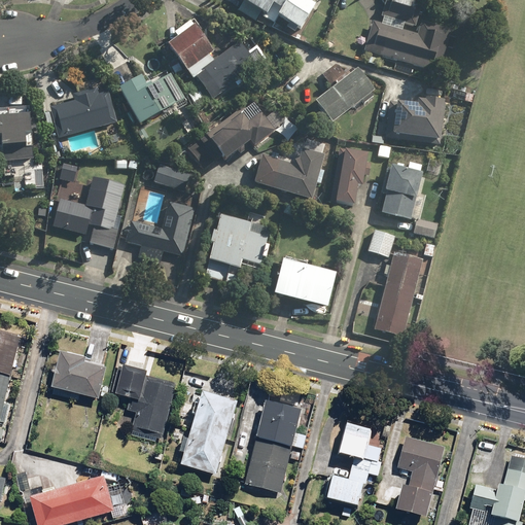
[(274,3),(281,7),(278,13),(301,28),(319,0),(246,0),(267,13),(274,3)]
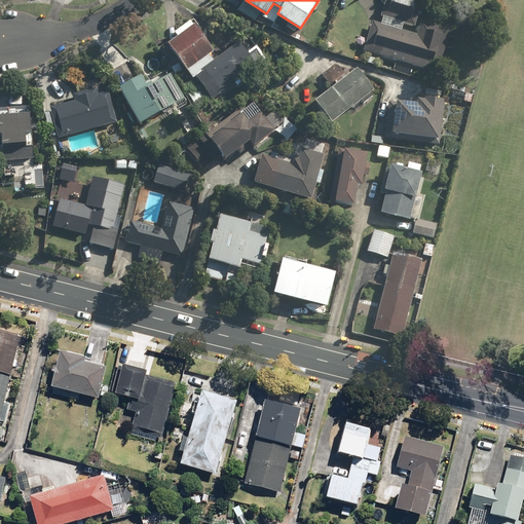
[(382,0),(368,50),(429,68),(434,54),(442,57),(450,28),(421,20),(417,34),(400,29),(402,21),(414,25),(416,15),(420,0),(382,0)]
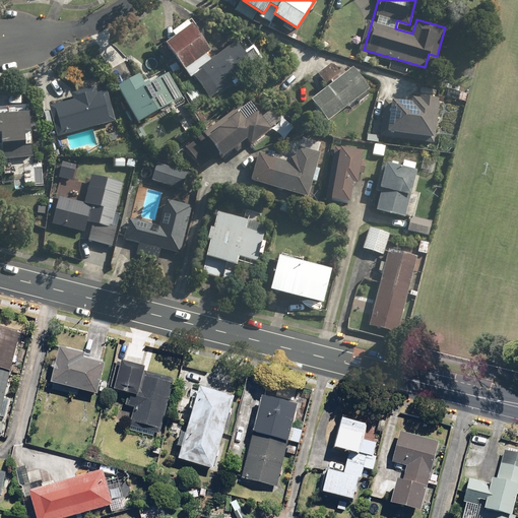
[(207,53),(212,50),(191,19),(164,38),(188,74),(211,59),(207,53)]
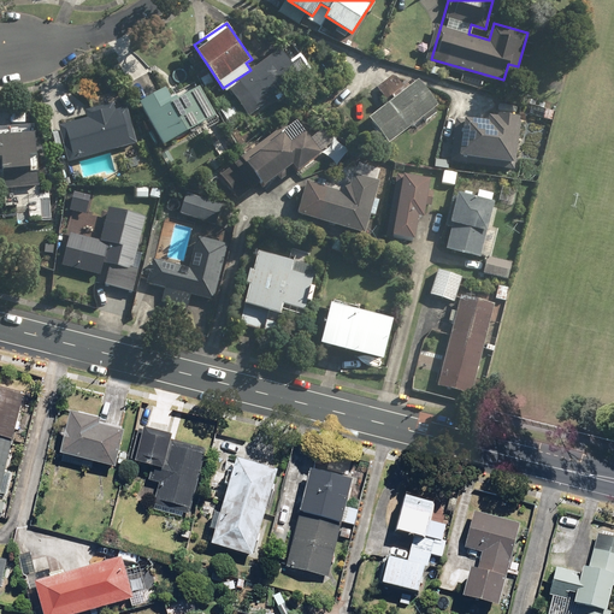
[(302,70),(282,46),(237,84),(258,108),(302,70)]
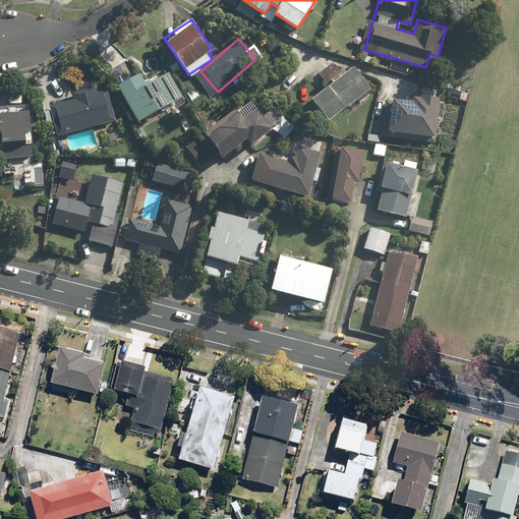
[(343,71),(334,61),(318,74),(327,85),(343,71)]
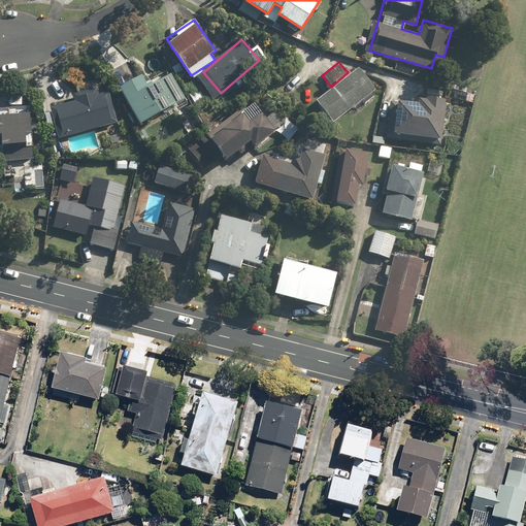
[(376,88),(358,67),(318,102),(336,123),(376,88)]
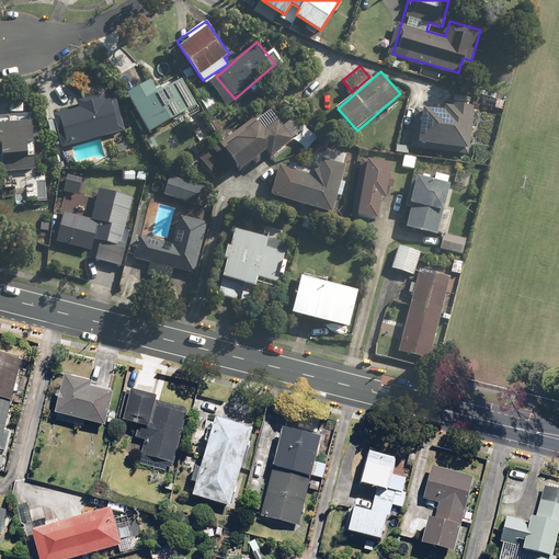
[(127,93),(150,132),(183,111),(187,117),(201,110),(180,77),(157,91),(150,80),(127,93)]
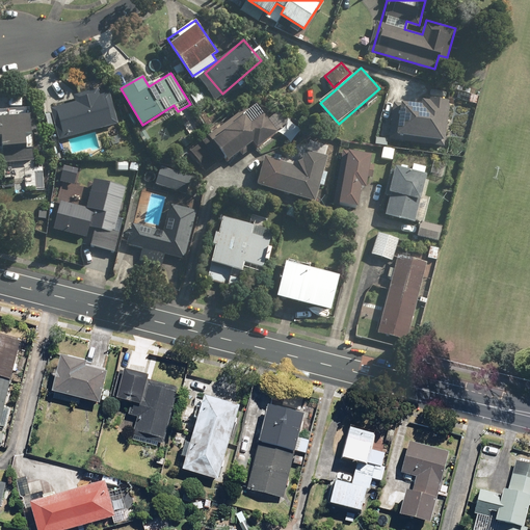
[(38,101),(47,139),(57,137),(61,159),(81,155),(76,133),(118,124),(110,85),(38,101)]
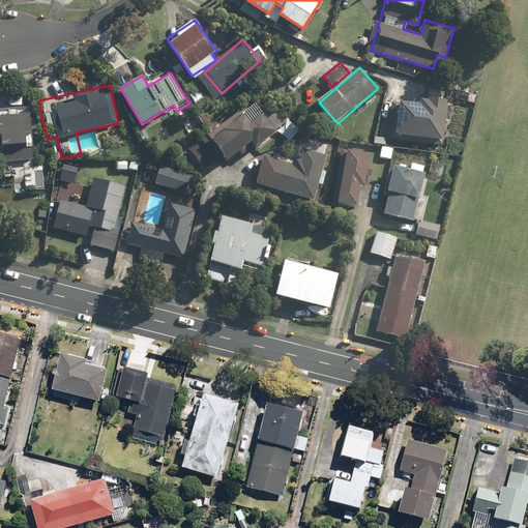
[(389,97),(387,138),(444,141),(446,99),(389,97)]
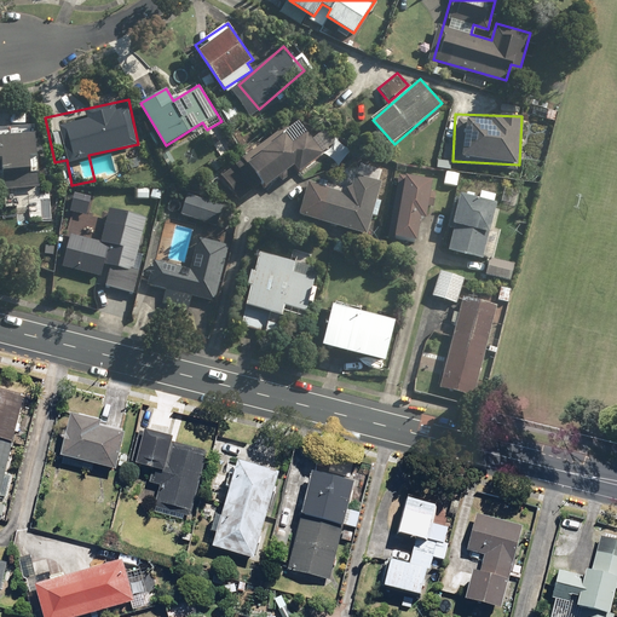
[(324,155),(294,116),(221,174),(241,199),(263,182),(269,189),(295,167),(301,174),(324,155)]
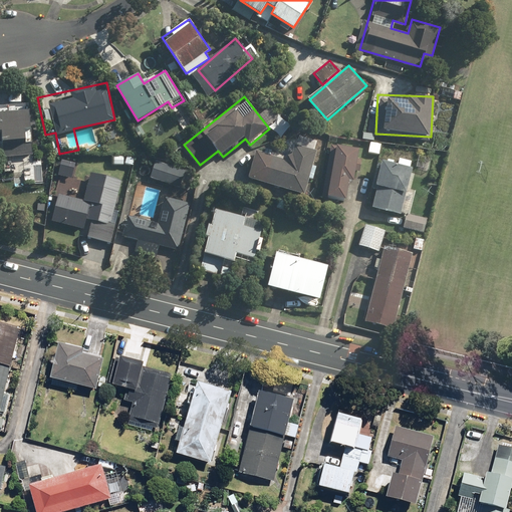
[(33,154),(29,109),(0,111),(0,131),(2,131),(4,156),(33,154)]
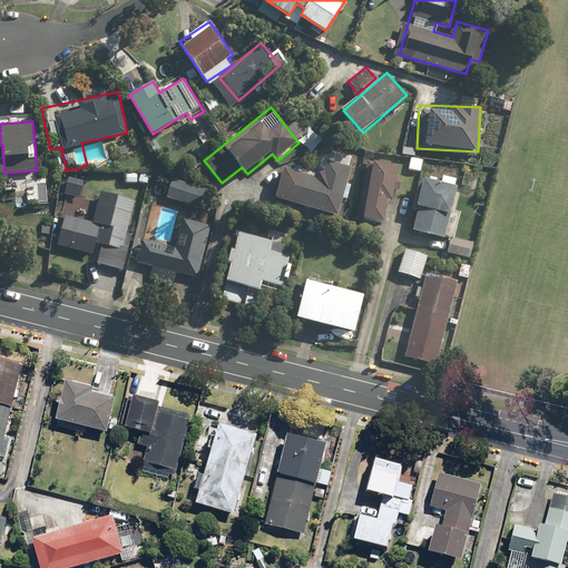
[(282,166),(273,197),(336,214),(351,165),(326,158),(324,167),(316,166),(314,175),(282,166)]
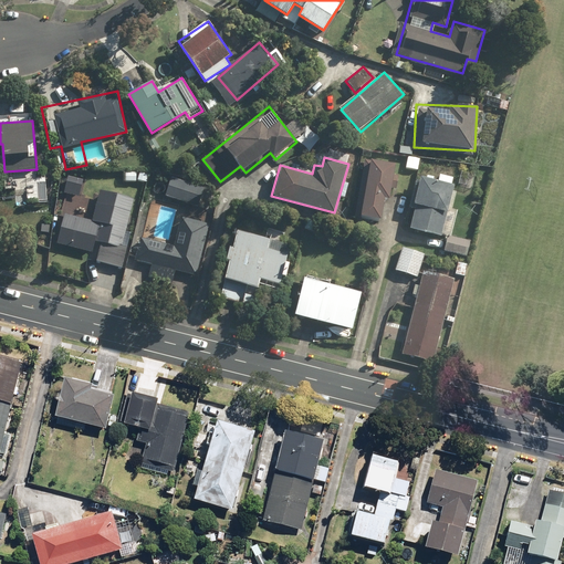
[(397,164),(364,158),(355,215),(388,220),(397,164)]
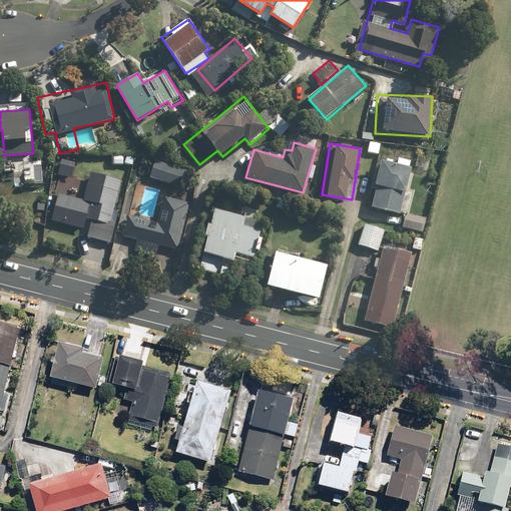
[(414,161),(380,152),(371,186),(375,187),(371,204),(400,212),(414,161)]
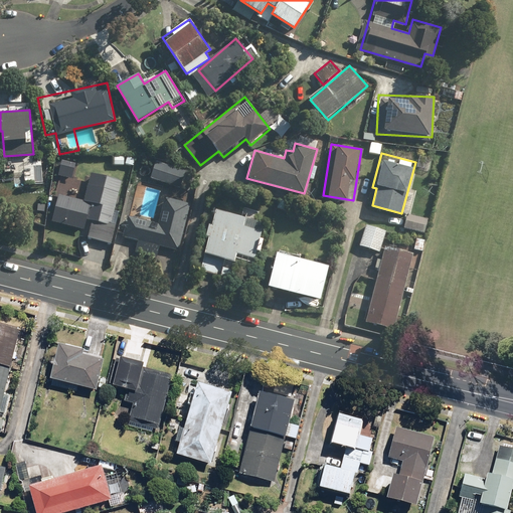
[(75,162),(60,160),(58,177),(74,178),(75,162)]
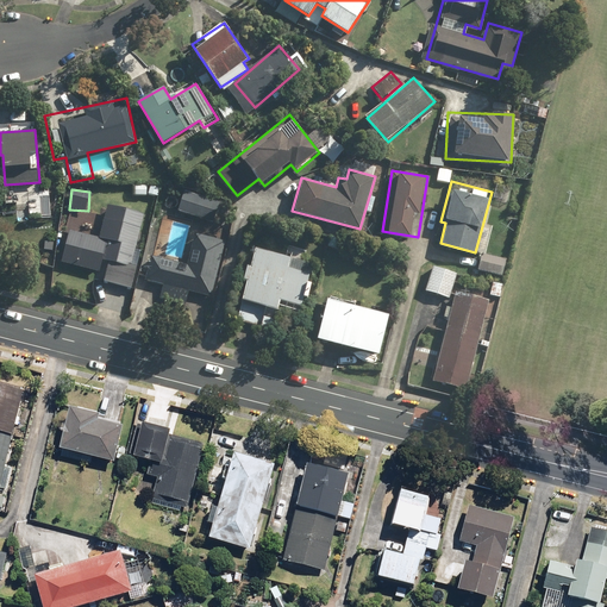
[(183,191),(177,210),(211,219),(217,200),(183,191)]
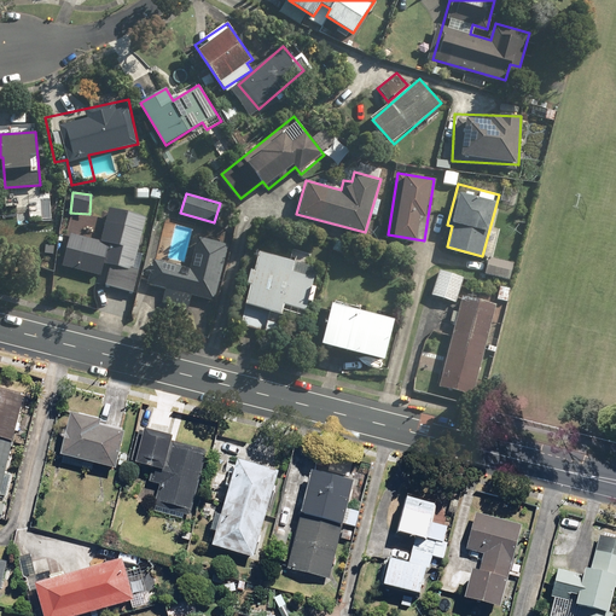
[(144,218),(109,207),(99,242),(70,233),(60,266),(105,279),(103,286),(133,295),(145,251),(135,248),(144,218)]
